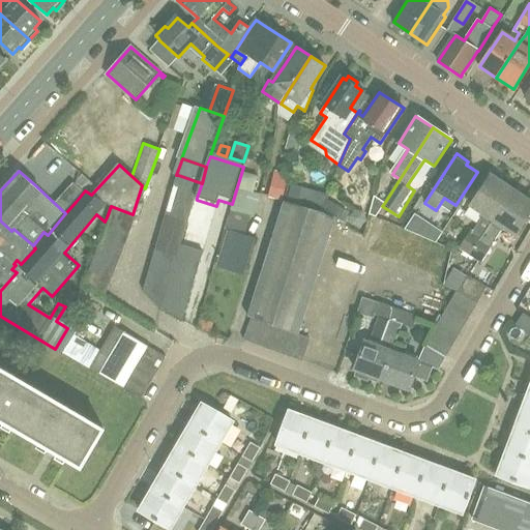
[(240,188),(257,194),(262,177),(244,172),(240,188)]
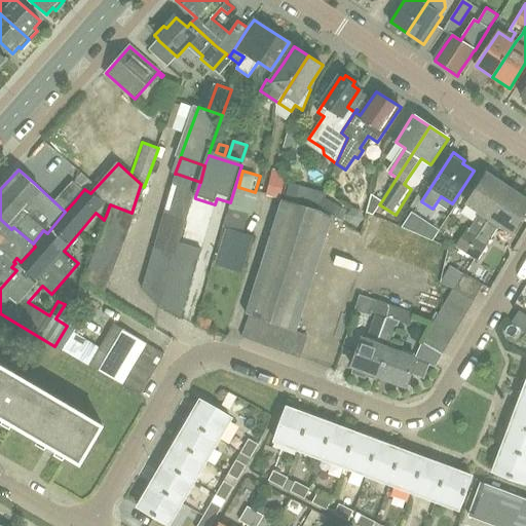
[(273,171),(267,194),(282,197),(288,175),(273,171)]
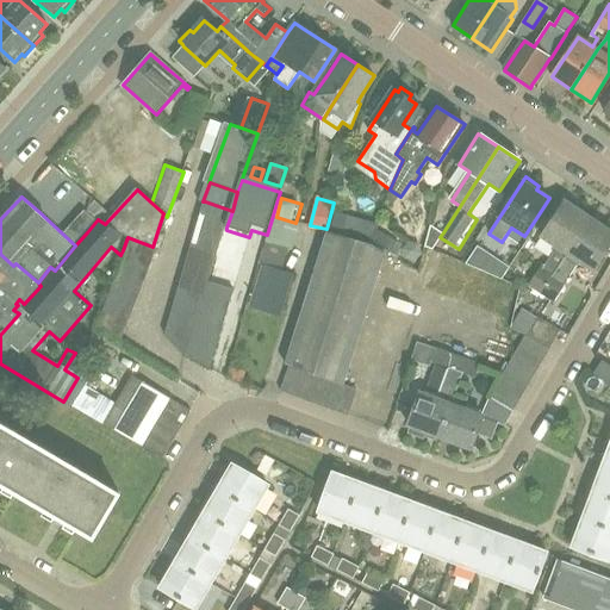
[(205,201),(200,218),(226,228),(232,211),(205,201)]
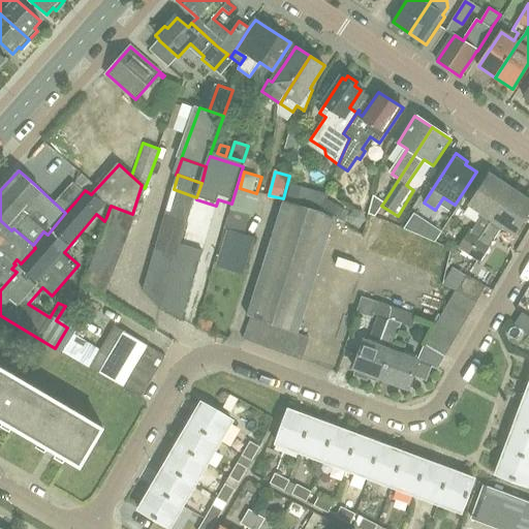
[(469,231),(459,247),(470,254),(511,190),(489,176),(470,204),(484,213),(480,218),(481,218),(471,234),(469,231)]
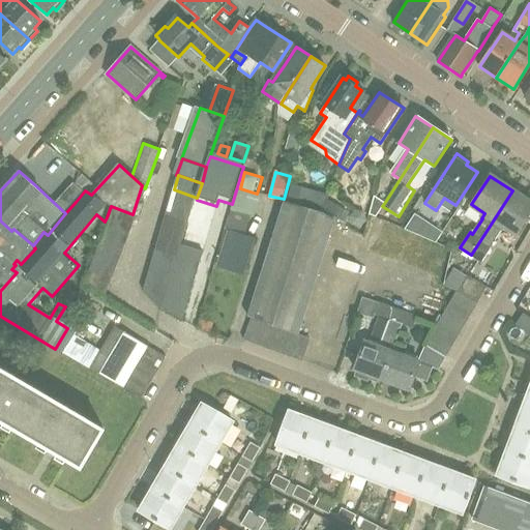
[(331,196),(294,184),(290,201),(324,210),(330,202),(331,196)]
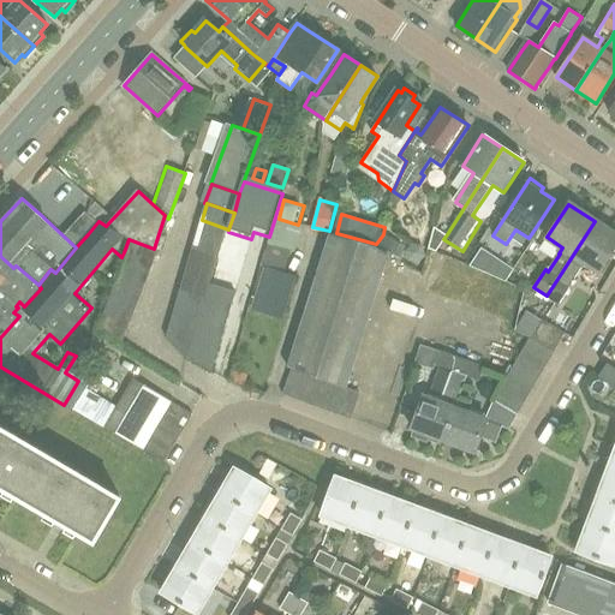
[(89,215),(79,226),(88,234),(99,221),(89,215)]
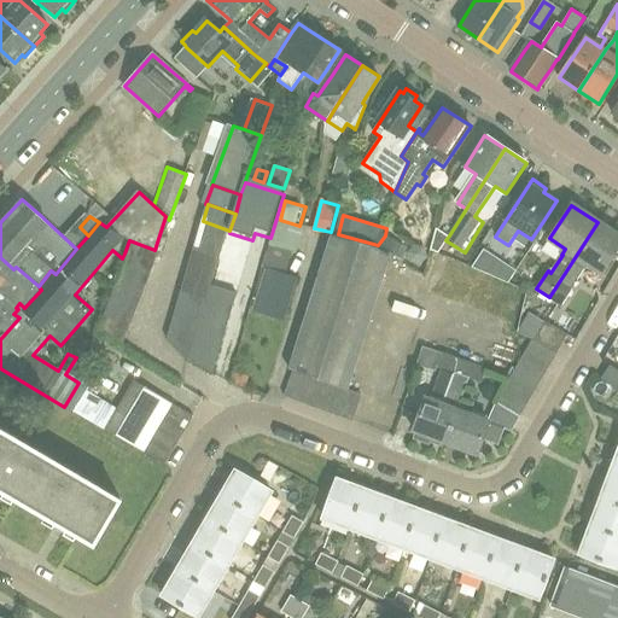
[(299,226),(280,220),(278,219),(269,248),(299,256),(307,227),(299,226)]
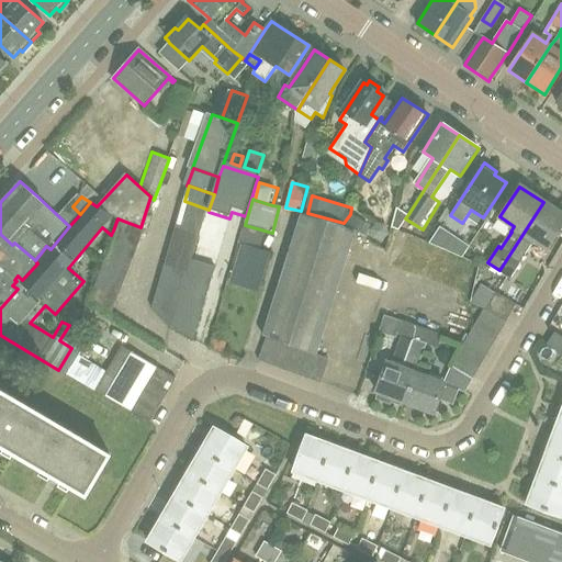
[(184,201),(179,216),(204,225),(209,212),(209,210),(184,201)]
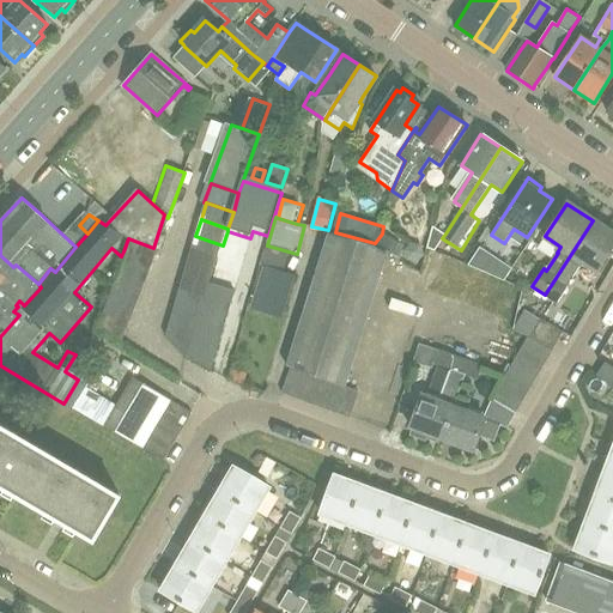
[(612,234),(593,220),(545,295),(557,303),(569,285),(568,285),(580,266),(577,265),(581,260),(598,271),(612,247),(612,234)]
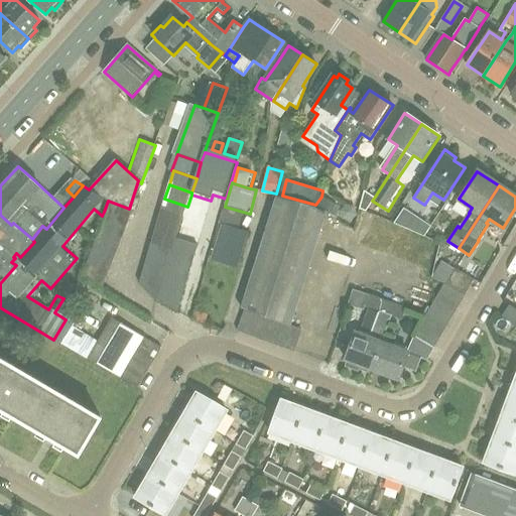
[(366,210),(372,201),(375,197),(365,190),(360,207),(366,210)]
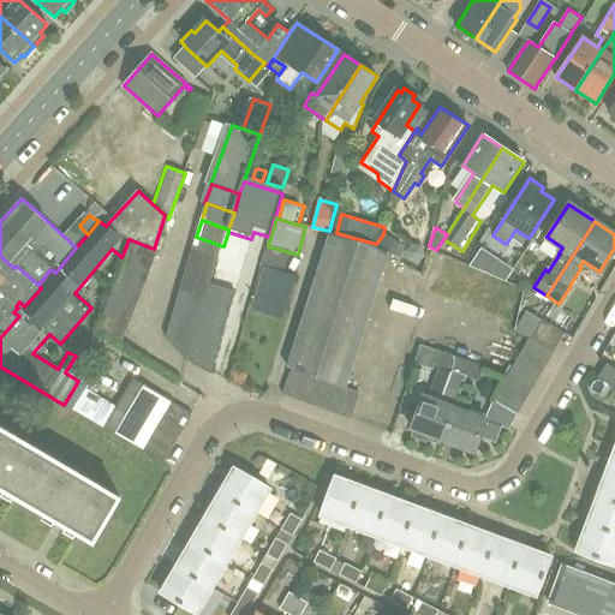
[(388,256),(375,248),(374,248),(329,233),(287,368),(293,369),(306,374),(320,380),(333,384),(346,389),(388,256)]
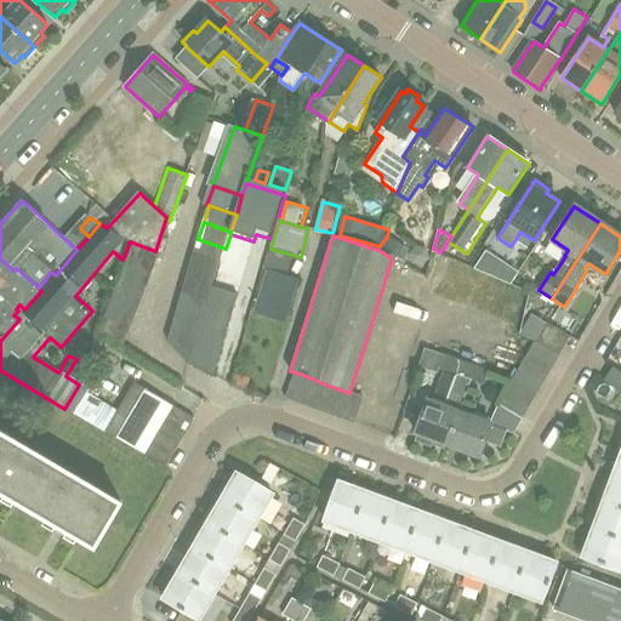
[(379,250),(392,258),(405,267),(412,254),(386,238),(379,250)]
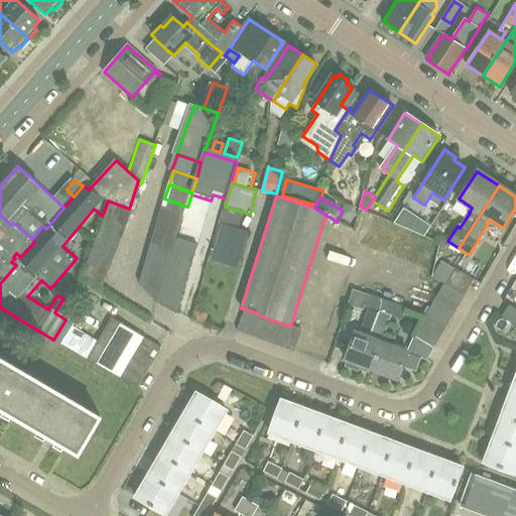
[(164,199),(160,213),(183,221),(187,207),(164,199)]
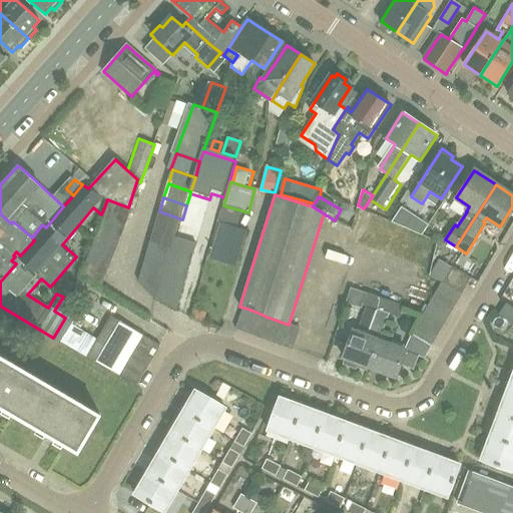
[(107,199),(103,210),(124,217),(128,207),(107,199)]
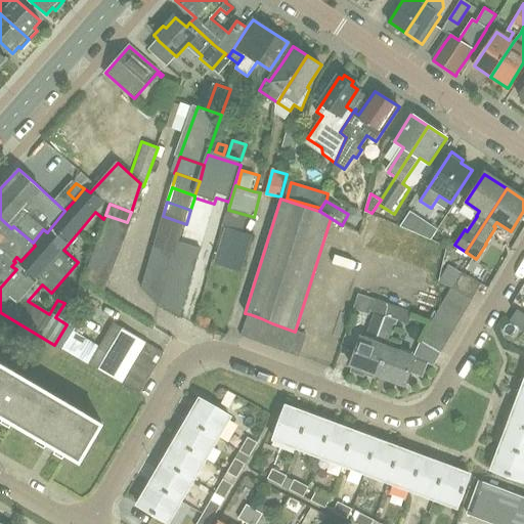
[(410,231),(420,219),(409,212),(400,226),(410,231)]
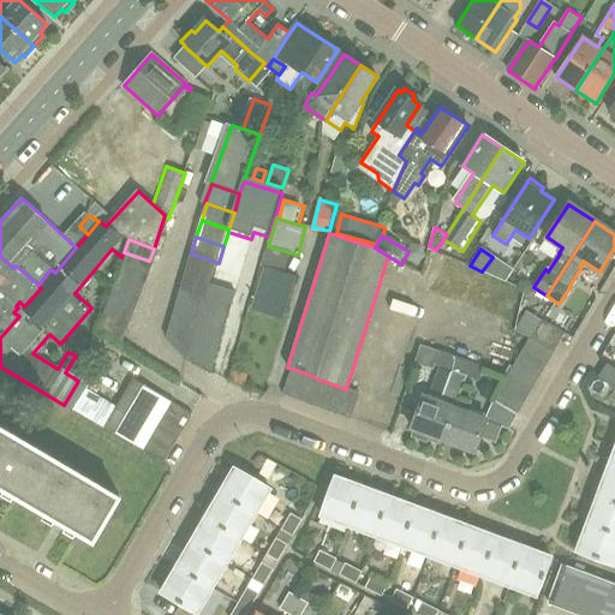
[(124,252),(121,257),(119,264),(144,274),(149,261),(124,252)]
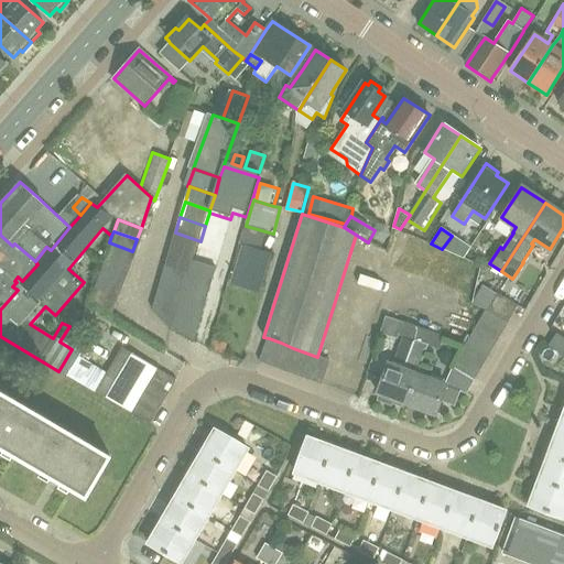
[(175,232),(171,248),(195,257),(201,241),(175,232)]
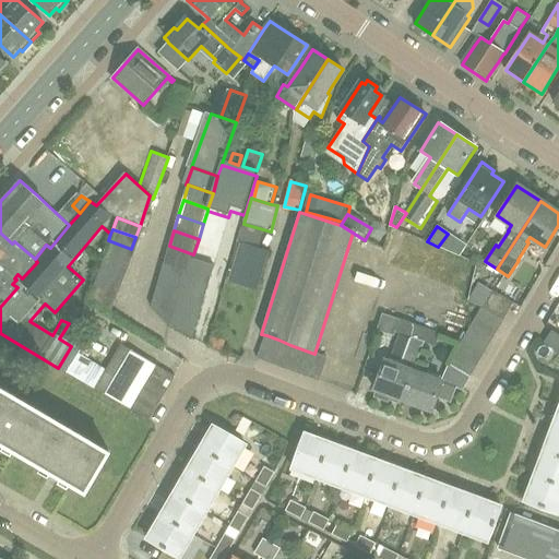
[(37,262),(35,259),(14,241),(12,244),(0,233),(0,307),(18,287),(12,284),(16,280),(14,278),(18,274),(22,278),(37,262)]
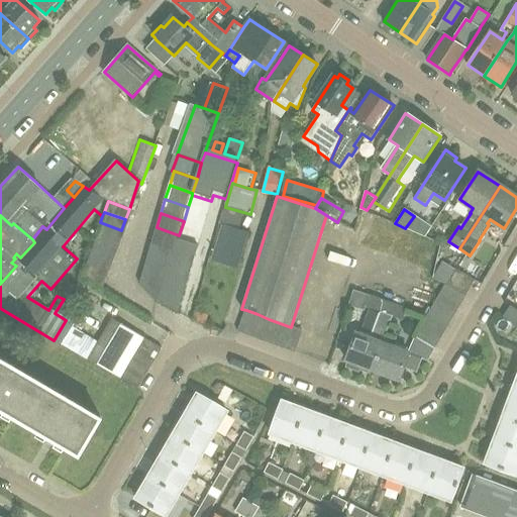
[(100,222),(96,233),(117,241),(121,230),(100,222)]
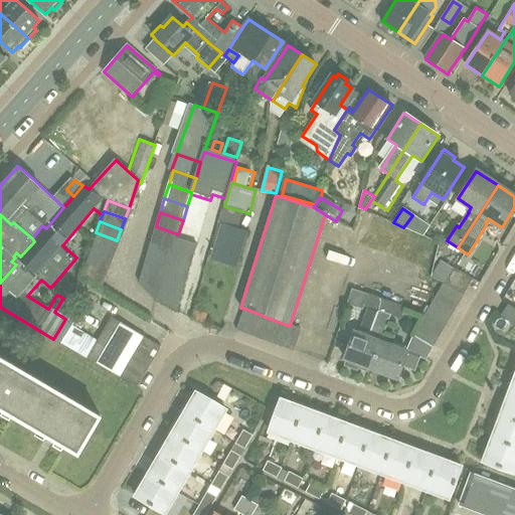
[(235,267),(246,232),(222,225),(212,260),(235,267)]
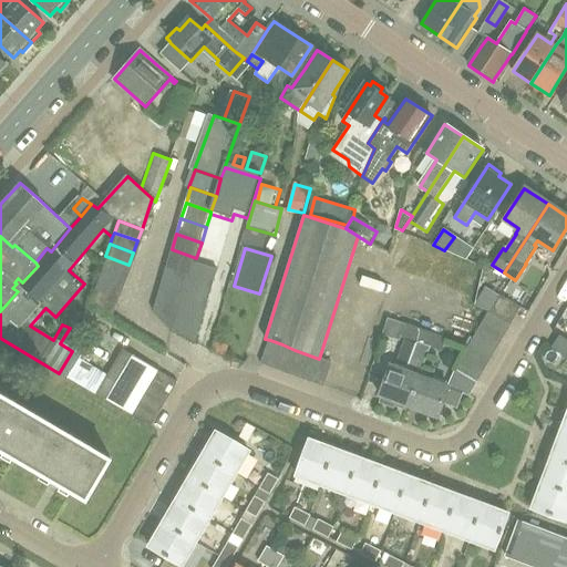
[(172,249),(166,265),(192,274),(195,263),(196,258),(172,249)]
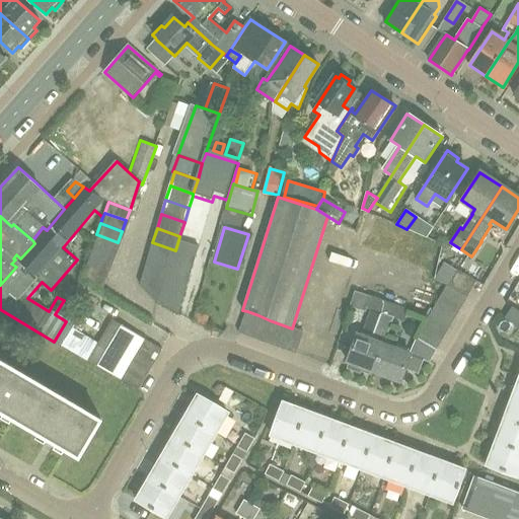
[(96,234),(93,245),(114,253),(118,242),(96,234)]
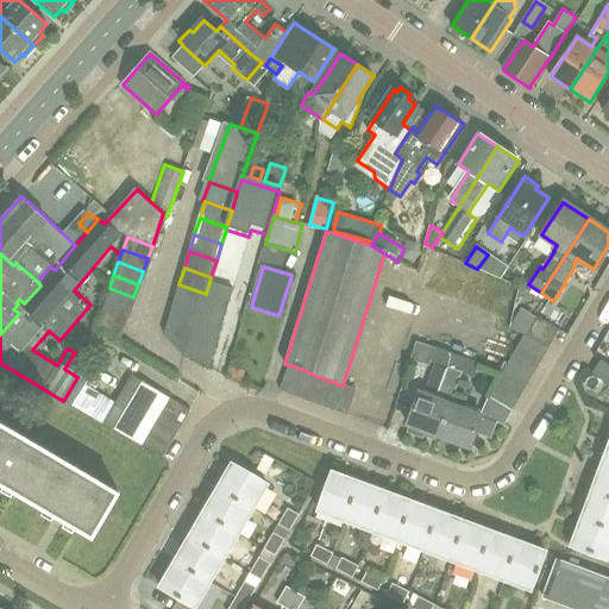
[(206,294),(206,295),(228,302),(232,289),(209,282),(206,294)]
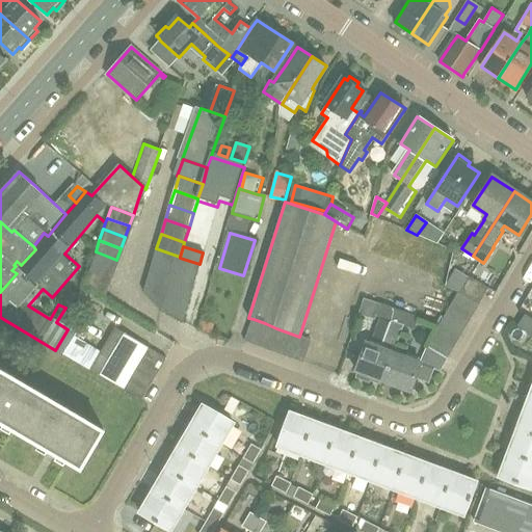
[(156,248),(152,263),(176,271),(177,268),(180,258),(180,257),(156,248)]
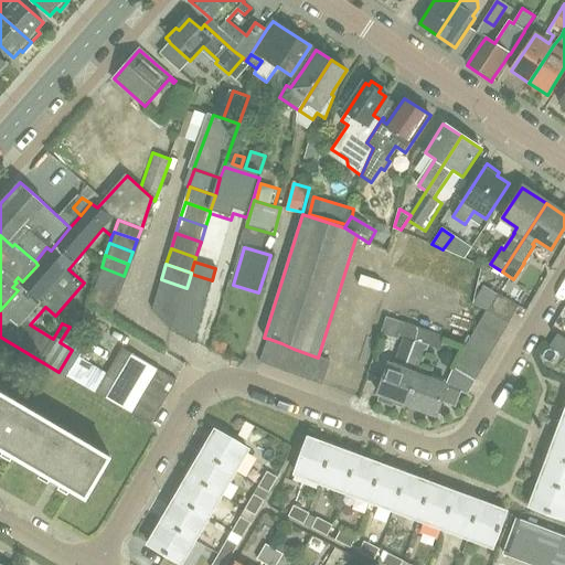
[(102,267),(97,279),(119,287),(124,276),(102,267)]
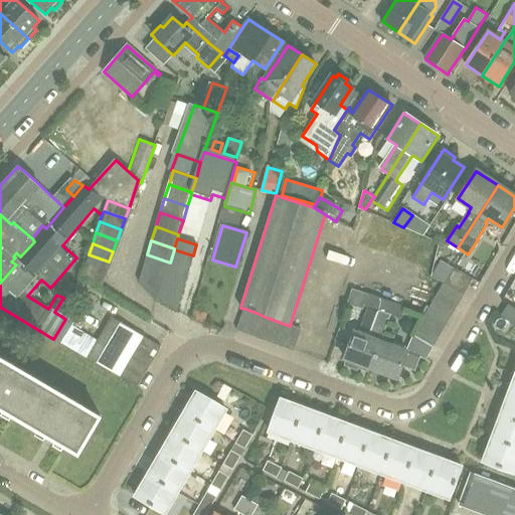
[(190,266),(193,255),(174,249),(171,260),(190,266)]
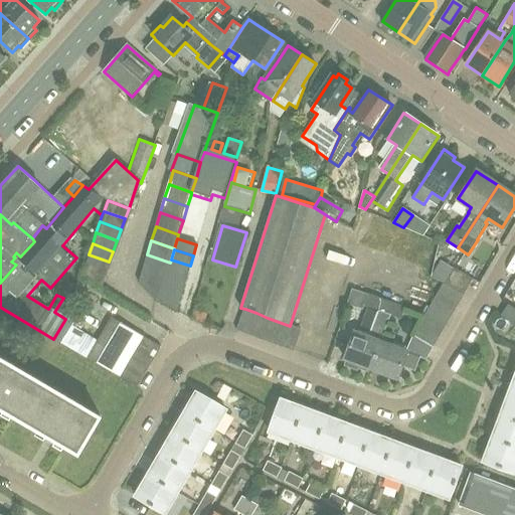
[(89,254),(84,265),(106,273),(109,262),(89,254)]
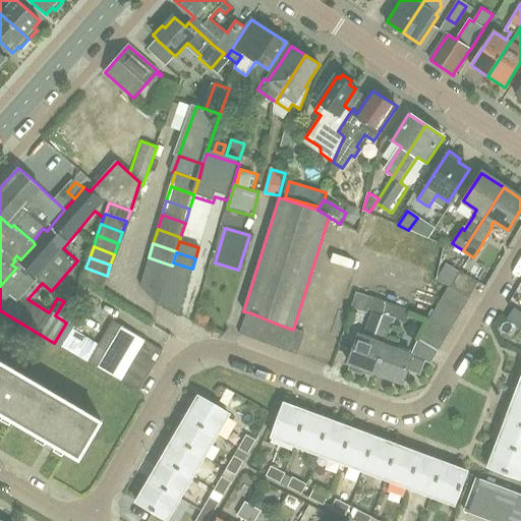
[(149,257),(145,272),(167,280),(170,272),(172,266),(149,257)]
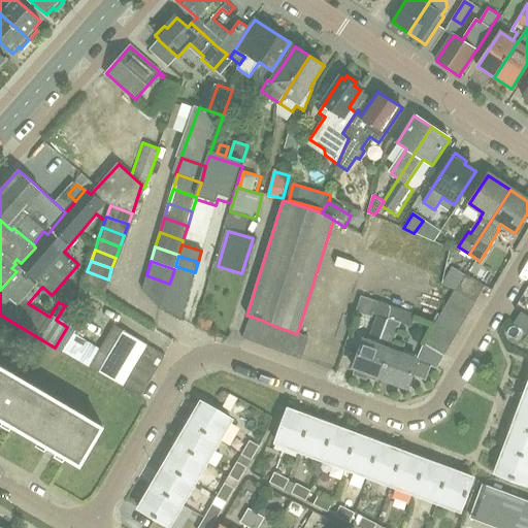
[(195,272),(175,266),(174,269),(172,275),(192,282),(195,272)]
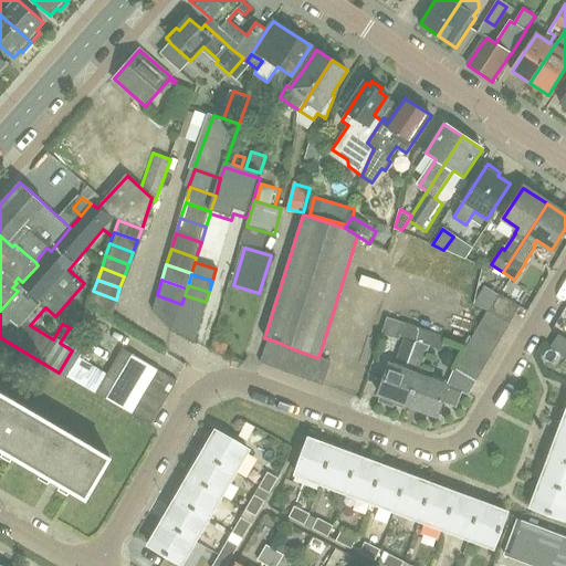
[(93,291),(88,303),(112,312),(116,300),(93,291)]
